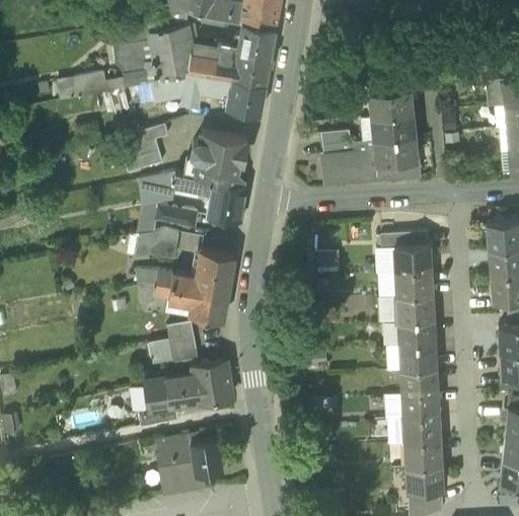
[(165,0),(163,17),(187,12),(189,0),(165,0)]
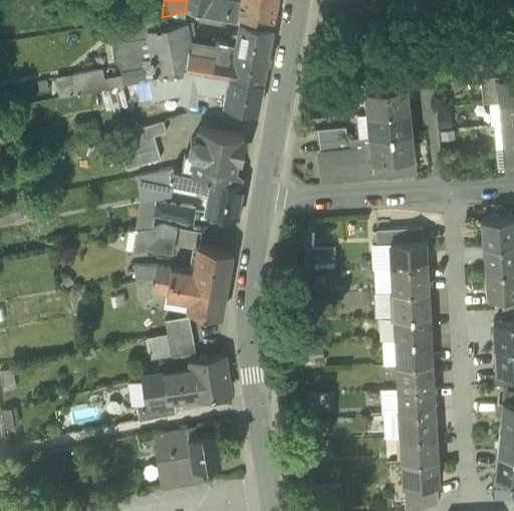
[(187,0),(185,12),(207,16),(209,0),(187,0)]
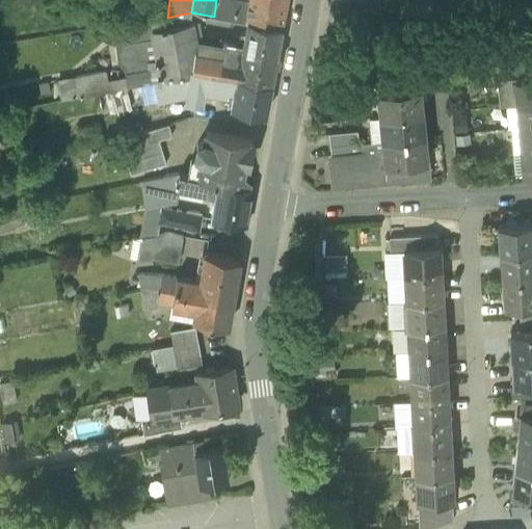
[(216,0),(214,17),(244,22),(248,2),(227,0),(216,0)]
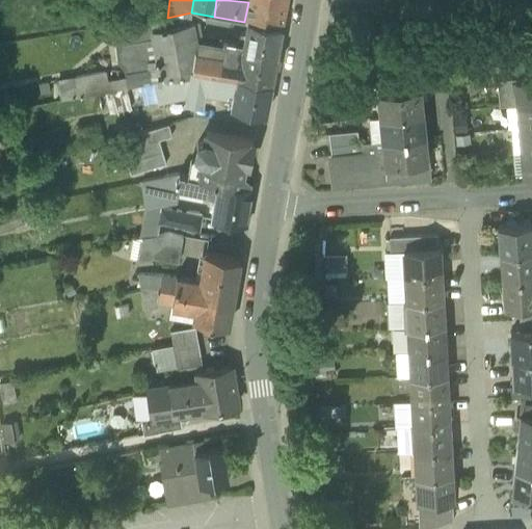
[(244,22),(247,23),(282,29),(287,0),(248,0),(248,2),(244,22)]
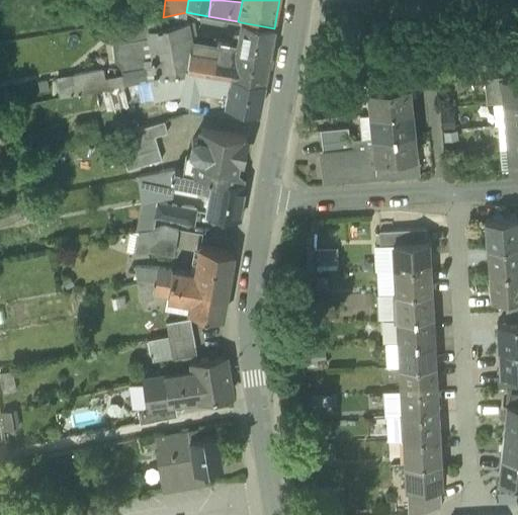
[(148,31),(185,24),(186,12),(163,17),(146,20),(148,31)]
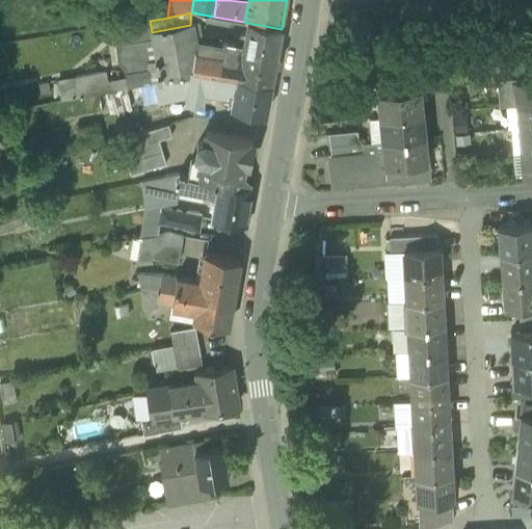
[(152,32),(150,21),(113,27),(116,48),(130,46),(153,42),(152,32)]
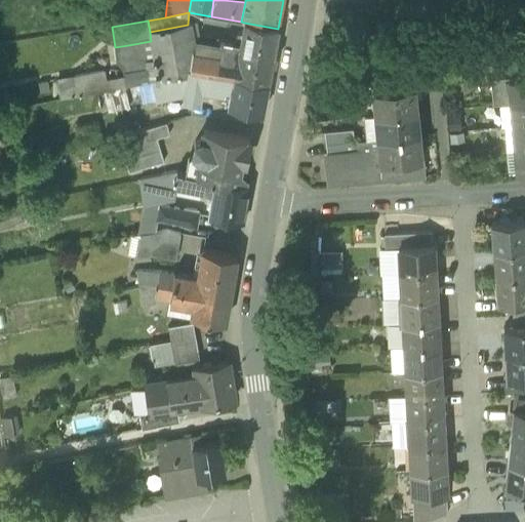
[(244,23),(242,35),(276,42),(278,29),(244,23)]
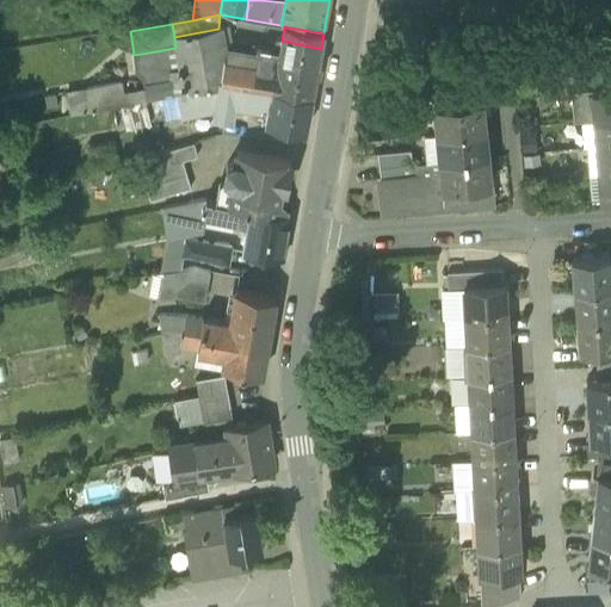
[(171,81),(173,97),(177,95),(218,87),(220,81),(222,61),(226,61),(223,48),(218,29),(174,37),(176,48),(149,53),(155,85),(171,81)]
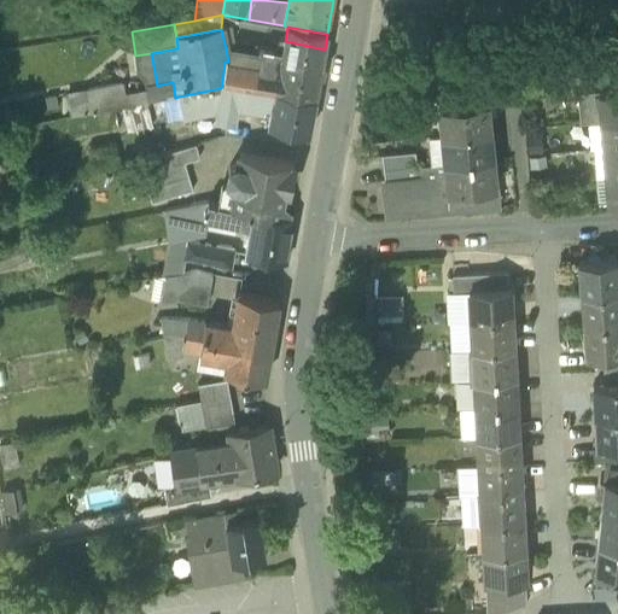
[(316,99),(325,50),(285,41),(281,57),(261,53),(260,56),(257,68),(228,62),(225,62),(222,82),(315,99),(316,99)]
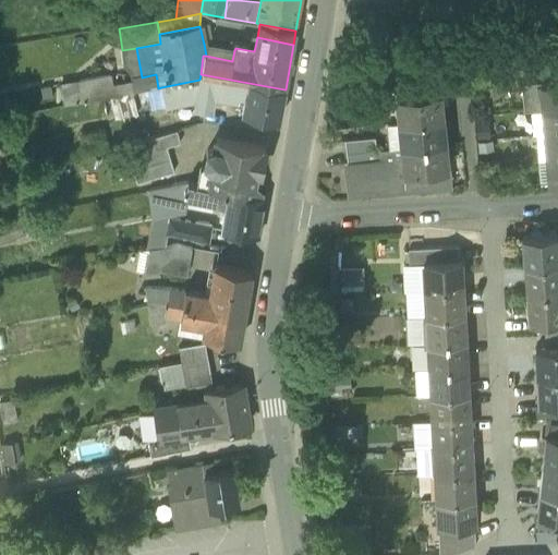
[(232,61),(234,50),(204,44),(206,56),(232,61)]
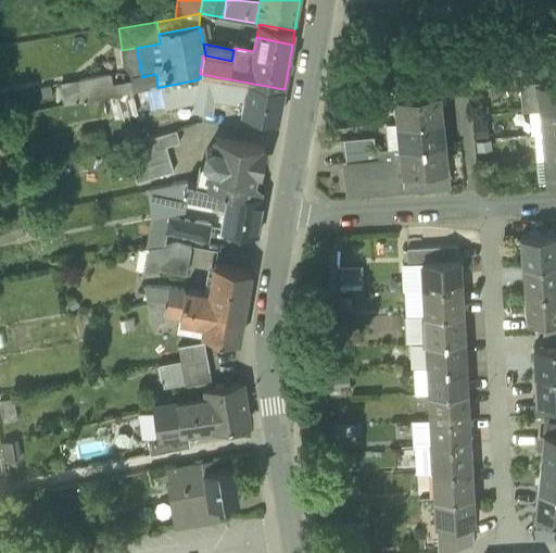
[(136,48),(122,50),(124,70),(131,79),(141,77),(136,48)]
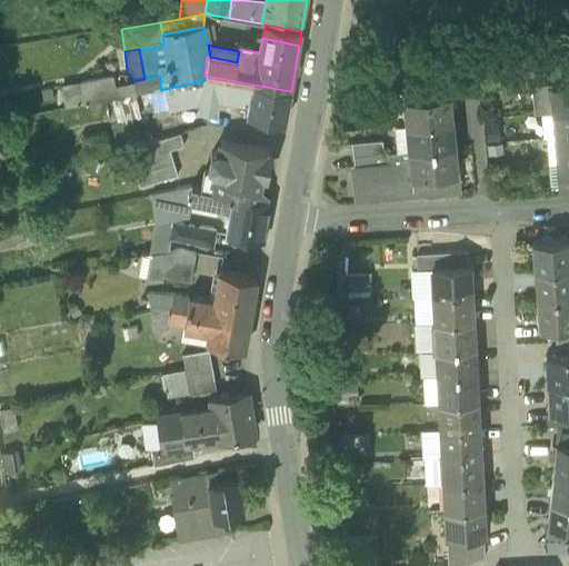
[(145,79),(135,81),(135,85),(137,95),(150,92),(161,90),(159,76),(145,79)]
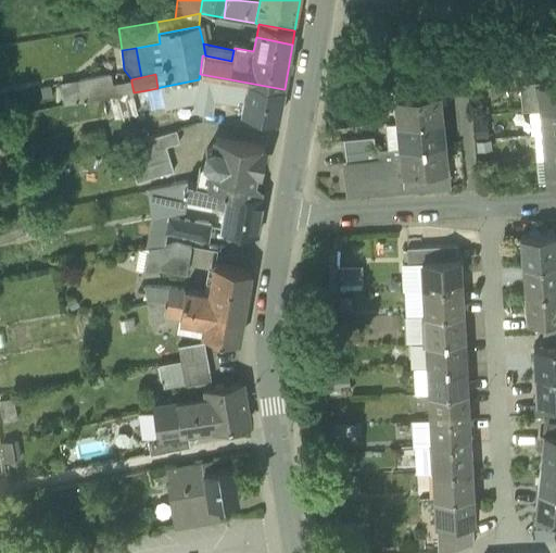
[(200,74),(199,79),(194,103),(193,109),(210,111),(213,96),(236,100),(237,96),(245,98),(242,114),(278,121),(283,89),(200,74)]
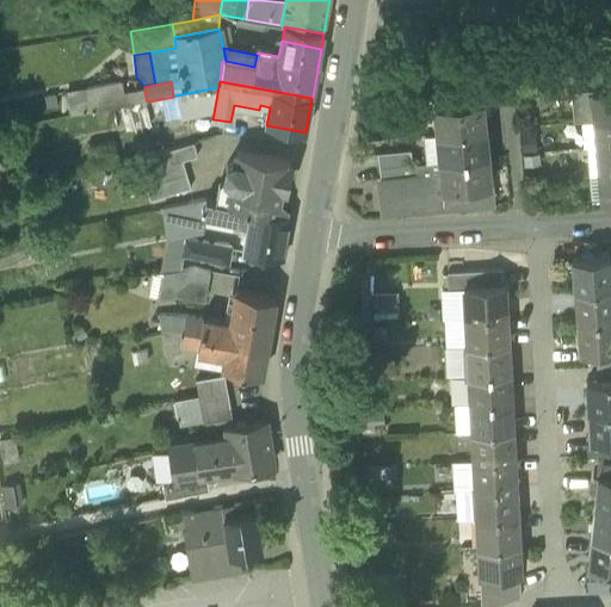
[(69,118),(147,101),(144,91),(124,94),(122,84),(65,95),(69,118)]
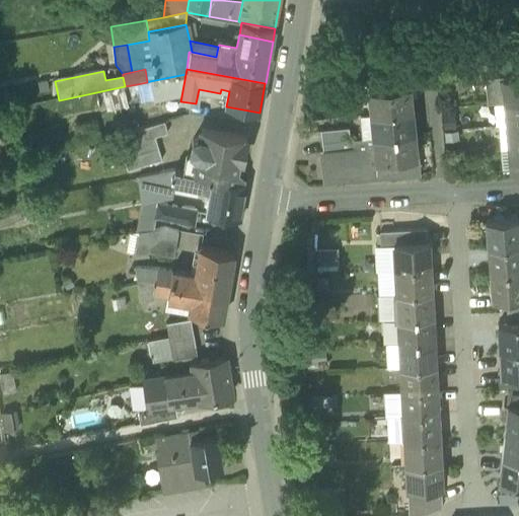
[(154,101),(181,96),(186,74),(150,81),(154,101)]
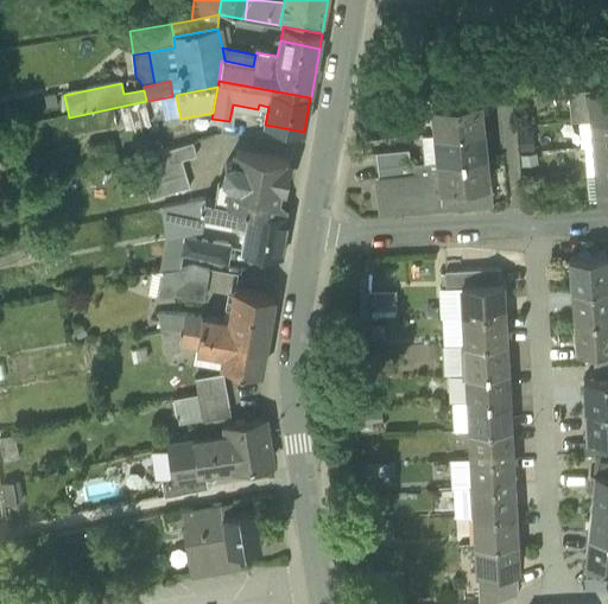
[(431,94),(432,109),(437,109),(479,105),(477,90),(431,94)]
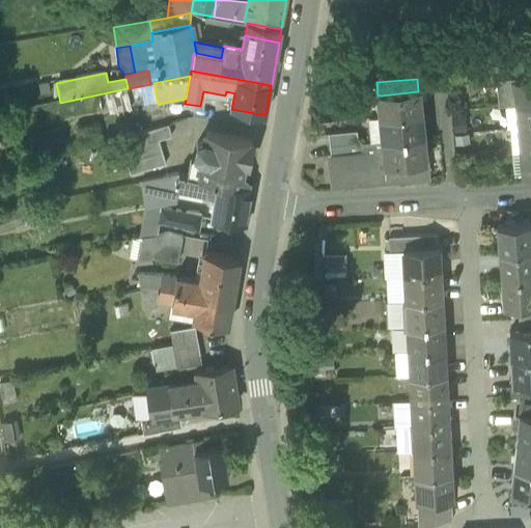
[(530,79),(518,81),(520,105),(530,104),(530,79)]
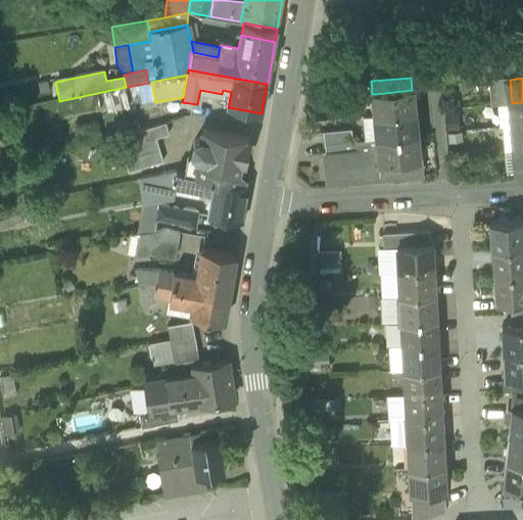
[(496,105),(512,103),(510,80),(491,82),(494,105),(496,105)]
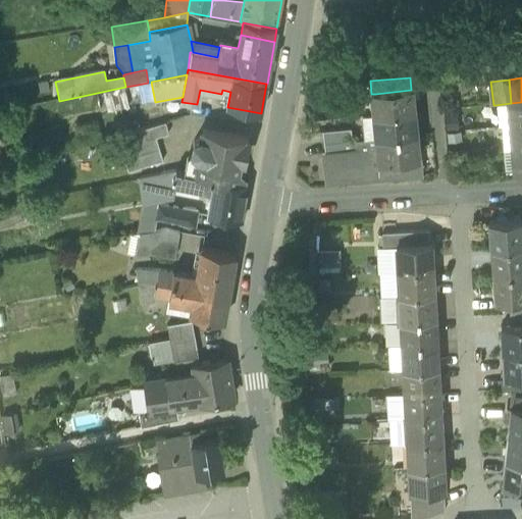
[(138,85),(142,105),(155,102),(151,82),(148,83),(138,85)]
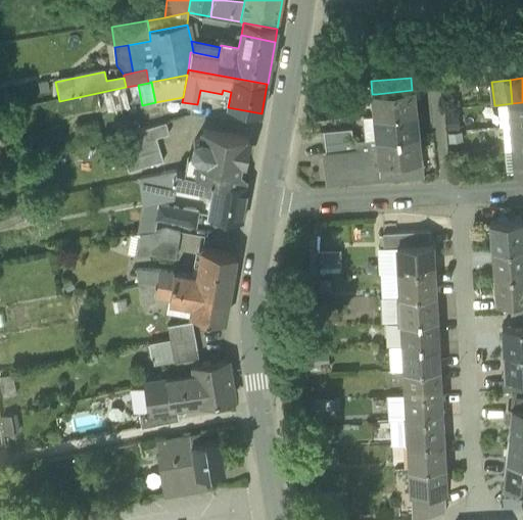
[(376,94),(378,116),(414,113),(412,90),(376,94)]
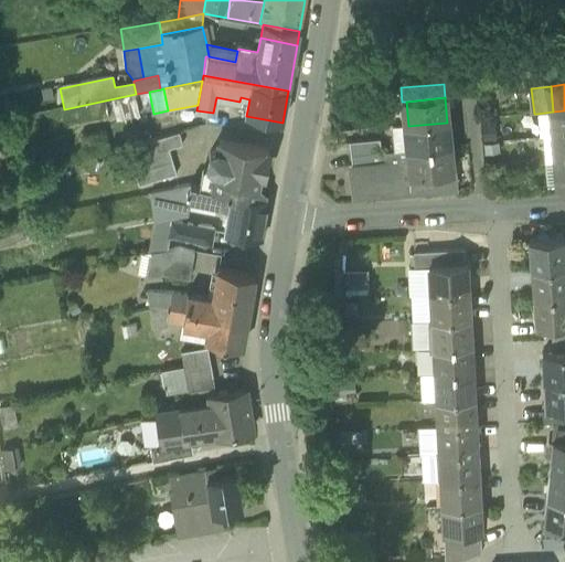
[(408,126),(406,102),(402,102),(398,102),(401,127),(408,126)]
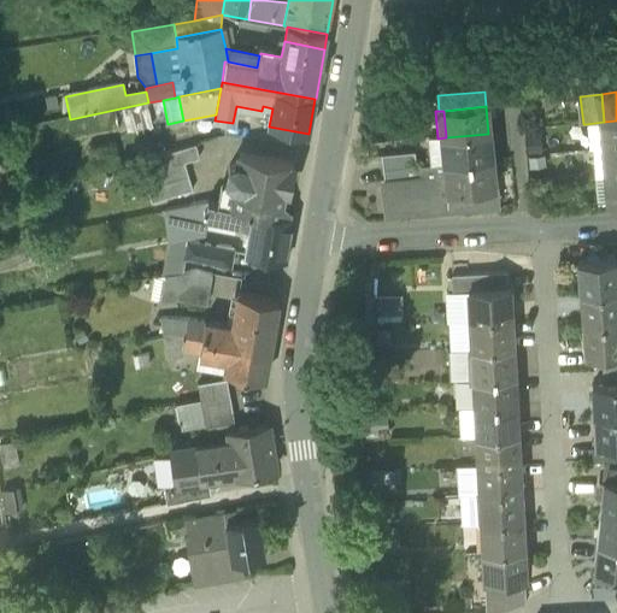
[(616,121),(604,122),(607,149),(616,148),(616,121)]
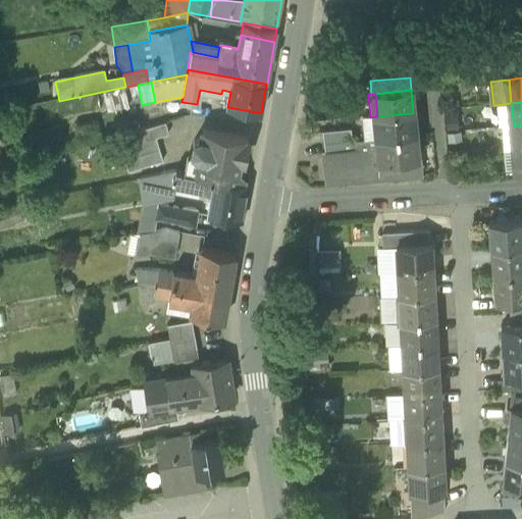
[(501,127),(514,126),(511,103),(496,105),(498,128),(501,127)]
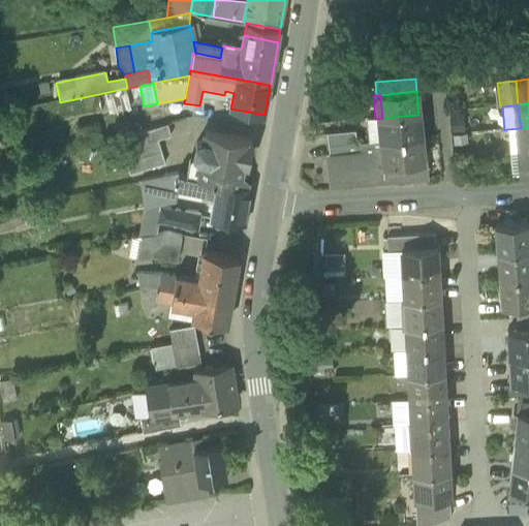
[(382,118),(385,142),(421,138),(418,115),(382,118)]
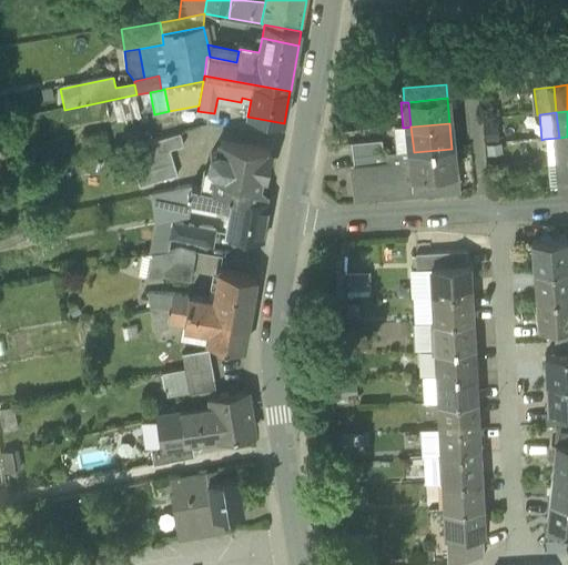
[(497,125),(484,127),(485,144),(498,144),(497,125)]
